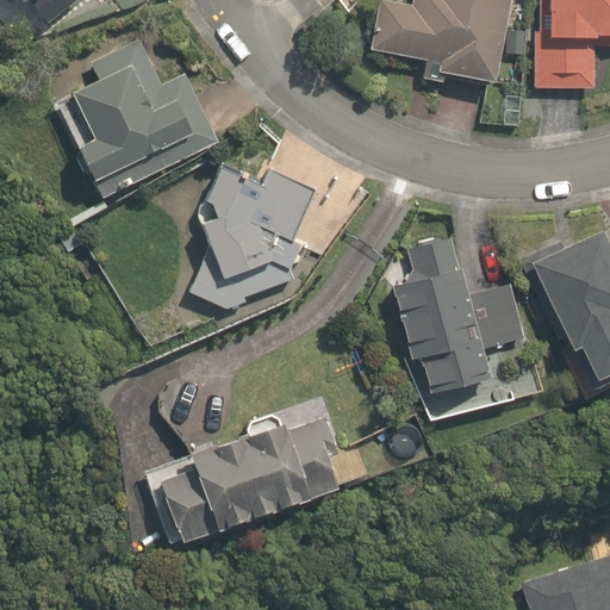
[(16,0),(17,1),(17,0),(30,0),(47,22),(74,0),(16,0)]
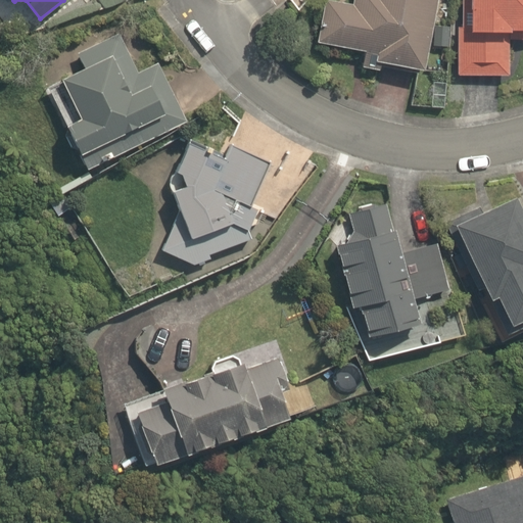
[(373,61),(422,70),(434,0),(352,0),(352,4),(330,0),(324,0),(316,43),(375,53),(373,61)]
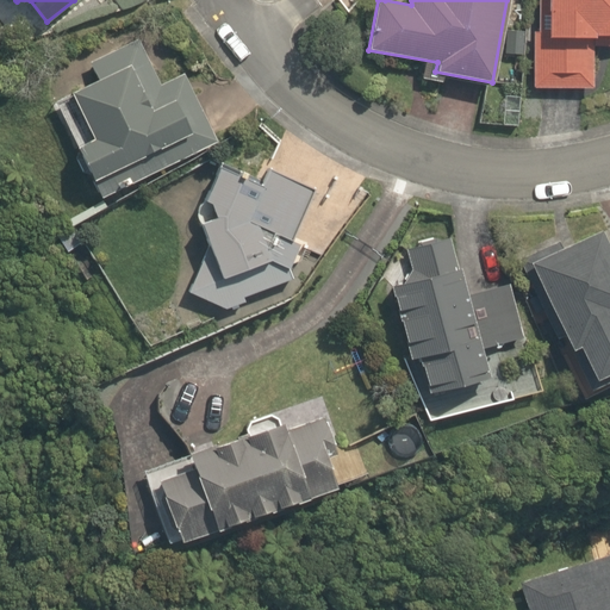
[(533,87),(592,87),(592,45),(609,45),(609,0),(537,0),(539,31),(533,31),(533,87)]
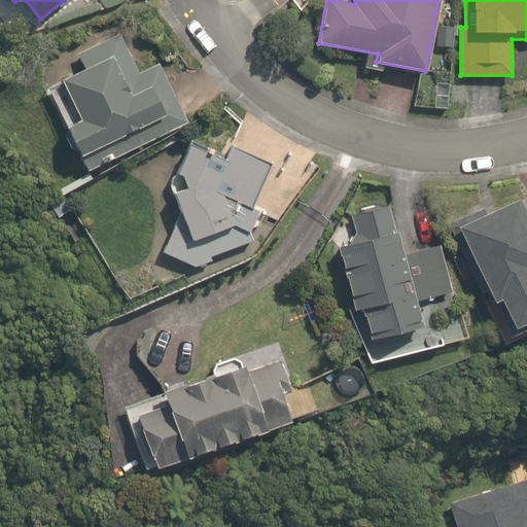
[(66,127),(86,171),(186,121),(159,64),(138,73),(119,34),(77,54),(84,69),(61,81),(79,120),(66,127)]
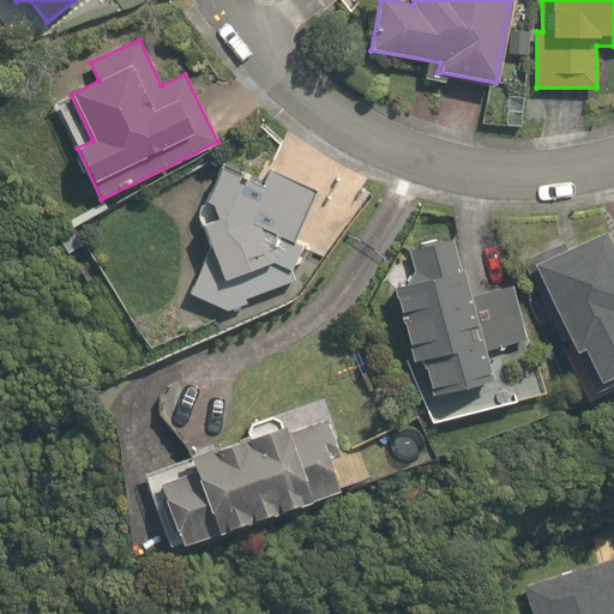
[(182,294),(221,313),(241,307),(238,299),(288,282),(287,272),(298,246),(294,244),(315,192),(268,172),(265,186),(217,169),(190,227),(200,229),(204,246),(182,294)]
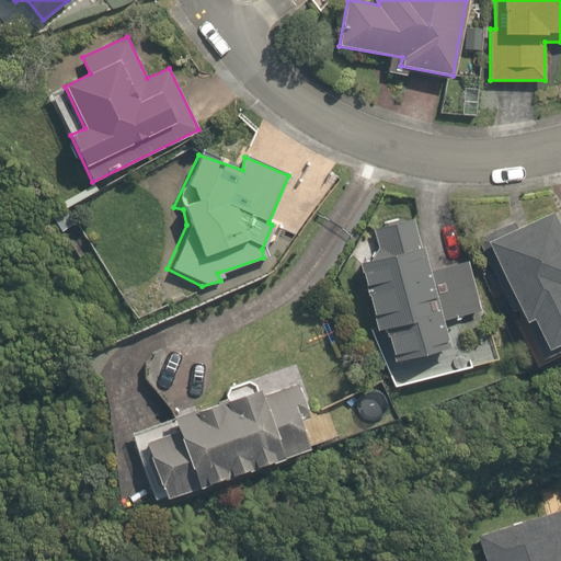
[(65,208),(96,190),(94,185),(61,203),(65,208)]
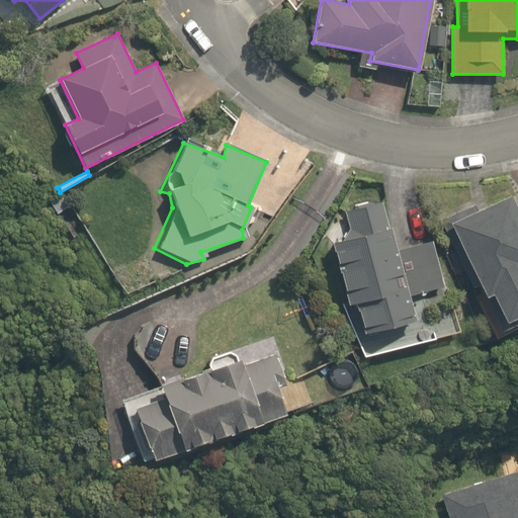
[(65,194),(48,203),(55,217),(71,207),(65,194)]
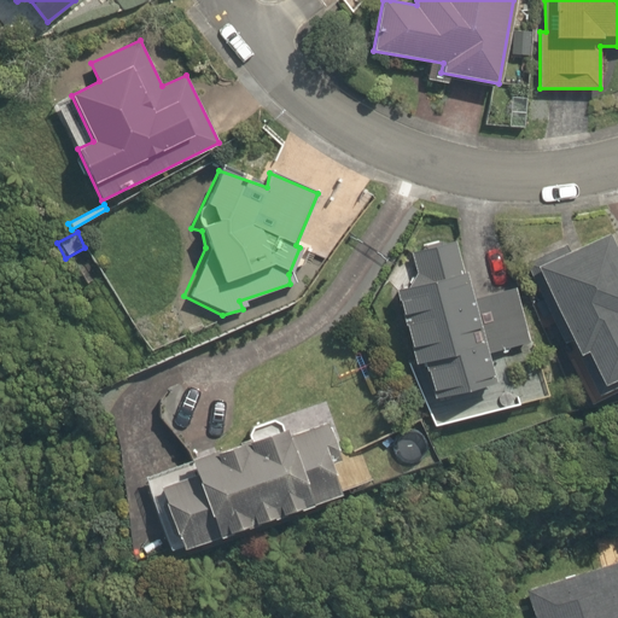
[(617,244),(612,248),(605,232),(571,248),(569,243),(526,262),(570,355),(576,353),(595,395),(617,384),(617,244)]
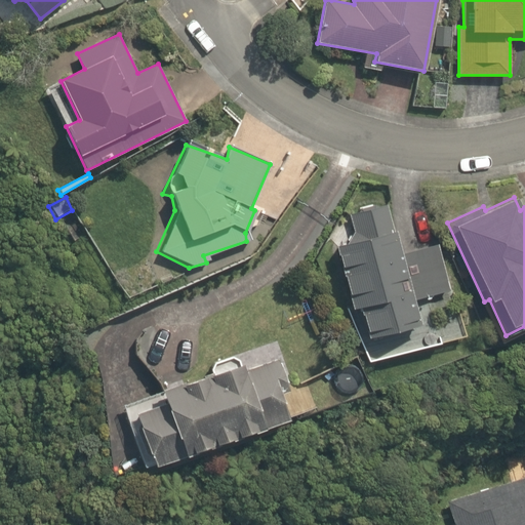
[(398,253),(387,204),(349,213),(354,232),(348,242),(335,245),(351,308),(358,306),(366,336),(417,324),(411,298),(449,289),(438,244),(398,253)]
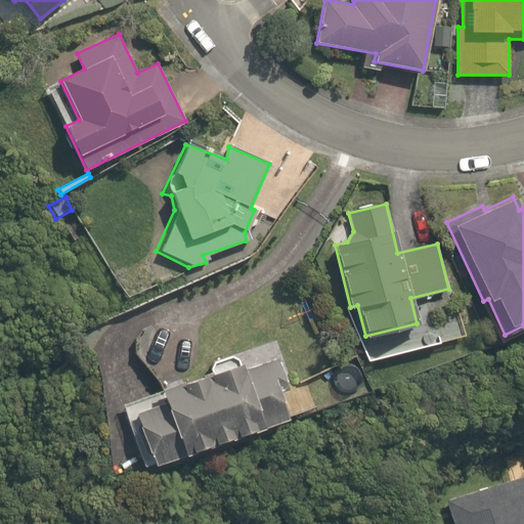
[(125,404),(147,471),(193,455),(191,451),(288,419),(278,393),(289,389),(277,355),(243,367),(242,362),(211,373),(211,372),(202,375),(203,378),(185,384),(183,380),(125,404)]
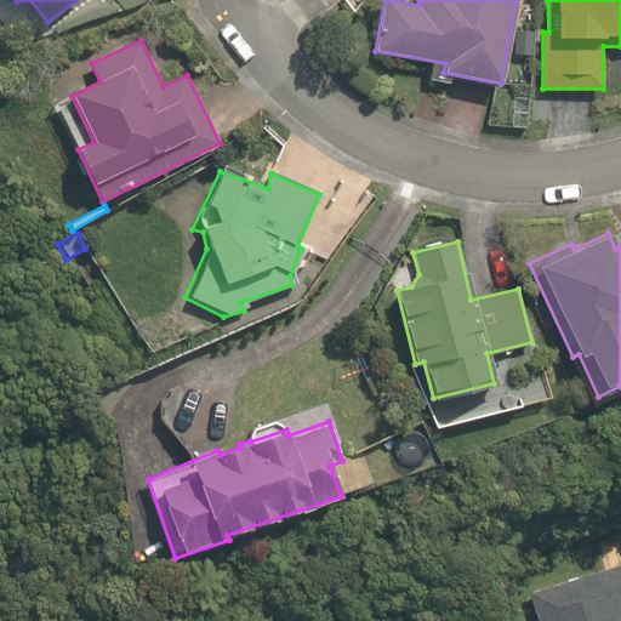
[(620,620),(620,564),(528,593),(536,620),(620,620)]
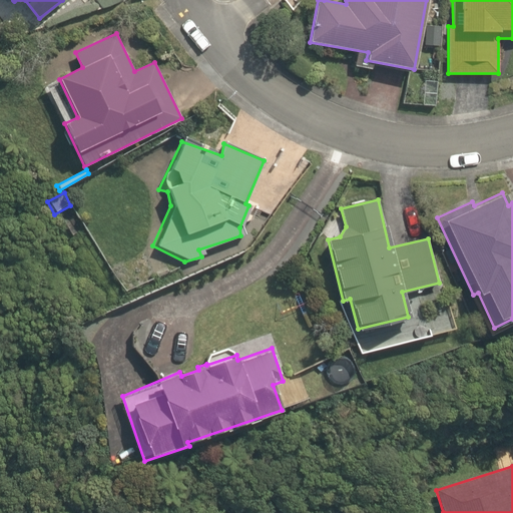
All buildings are outlined.
